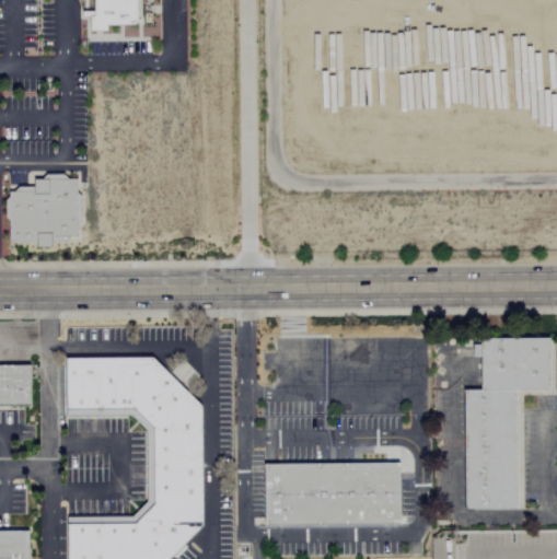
[(10,186),(20,182),(36,182),(36,174),(43,174),(47,170),(65,170),(70,174),(79,174),(78,187),(82,190),(82,217),(79,221),(79,231),(72,230),(65,235),(54,235),(54,241),(38,241),(38,237),(10,237),(10,216),(7,212),(7,195),(10,191),(10,186)]
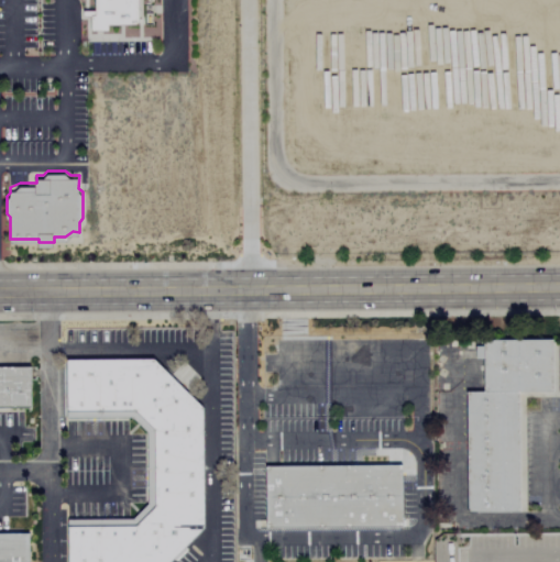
[(553,339),(553,392),(519,392),(519,510),(469,511),(469,392),(484,392),(484,339),(553,339)]
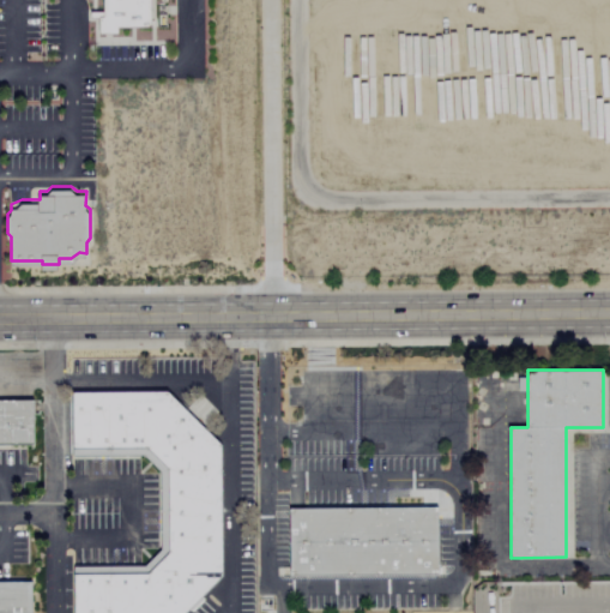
[(169,392),(222,444),(224,576),(187,612),(76,612),(76,566),(146,566),(162,550),(161,472),(144,455),(74,456),(74,392),(169,392)]
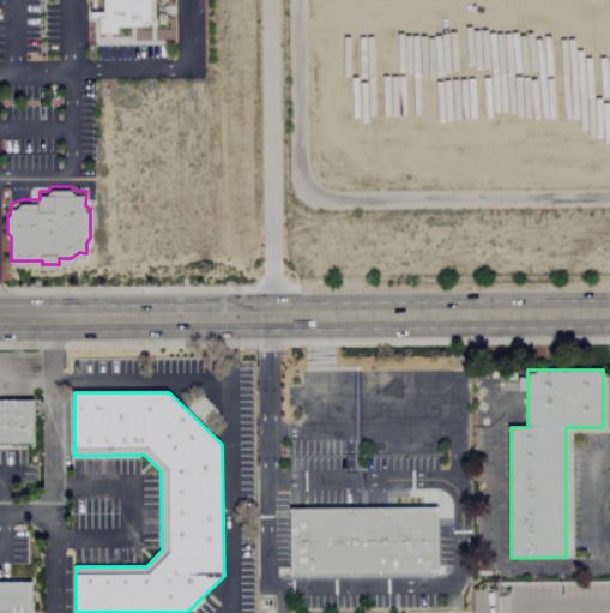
[(0,400),(34,400),(34,444),(0,444),(0,400)]
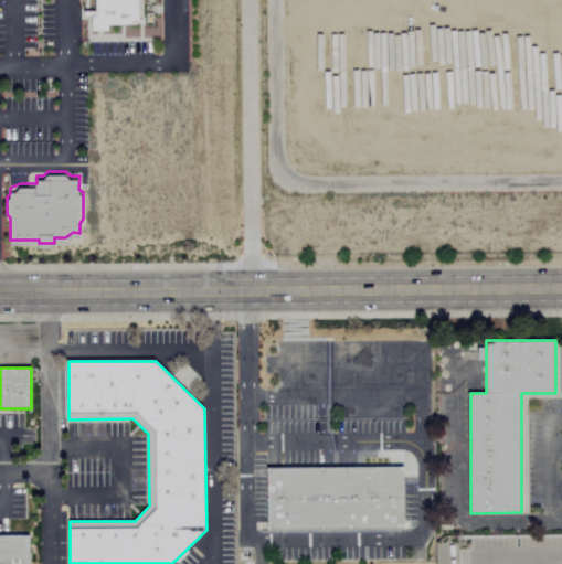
[(404,466),(404,528),(268,529),(268,468),(404,466)]
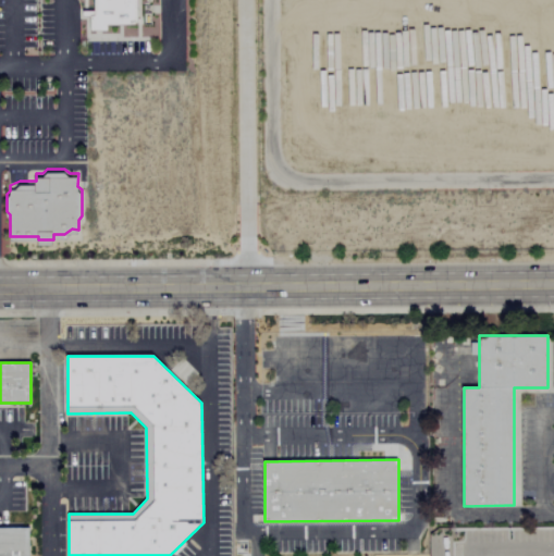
[(0,555),(0,528),(29,528),(28,555),(0,555)]
